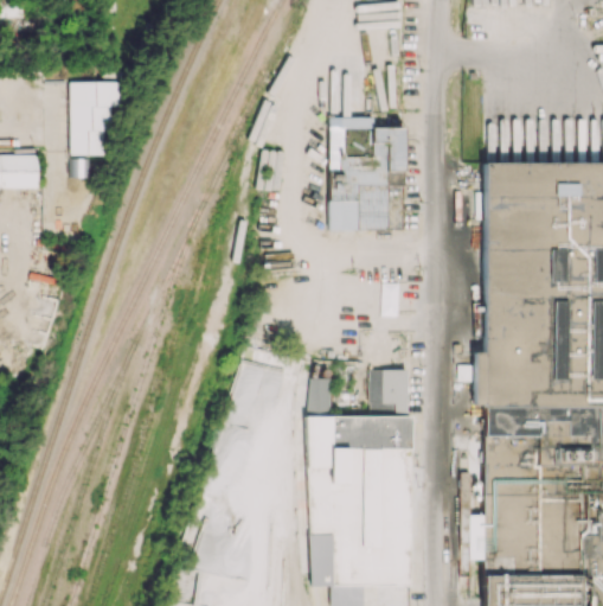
[(70,155),(103,155),(103,129),(110,129),(110,107),(120,107),(119,82),(69,83),(70,155)]
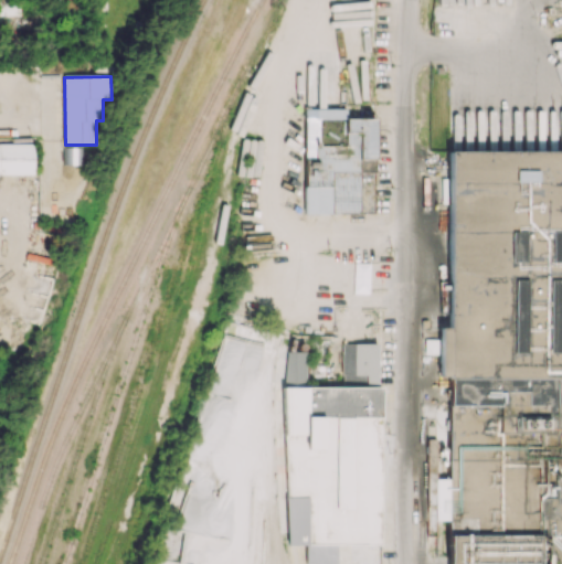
[(377,119),(349,119),(349,109),(307,109),(307,214),(377,214),(377,119)]
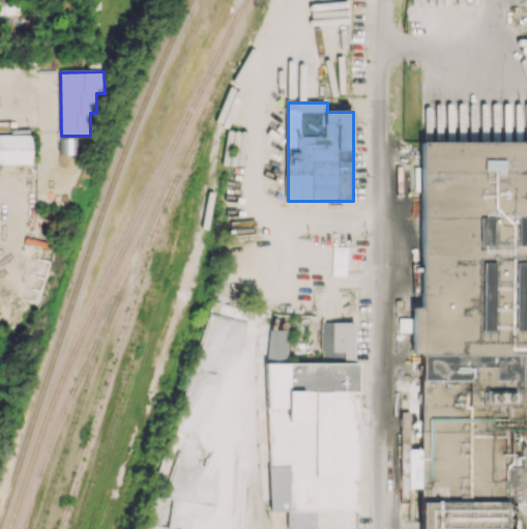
[(34,136),(0,135),(0,164),(34,165),(34,136)]
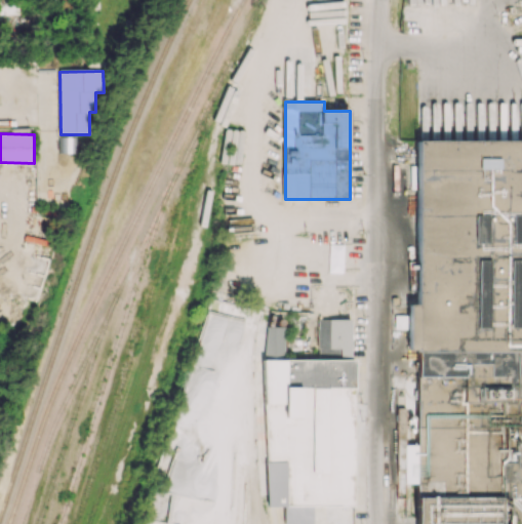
[(61,154),(77,154),(77,137),(61,137),(61,154)]
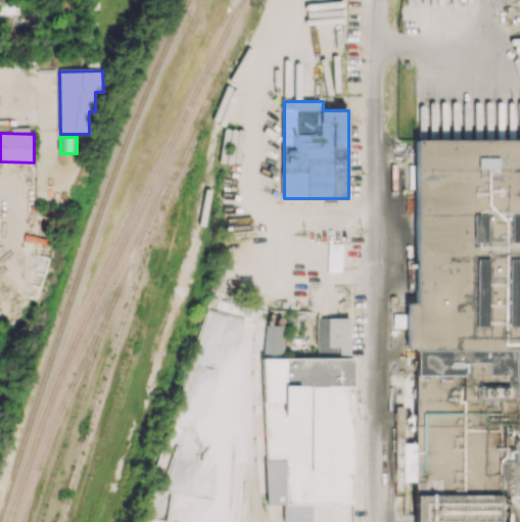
[(519,139),(416,140),(417,521),(519,521),(519,139)]
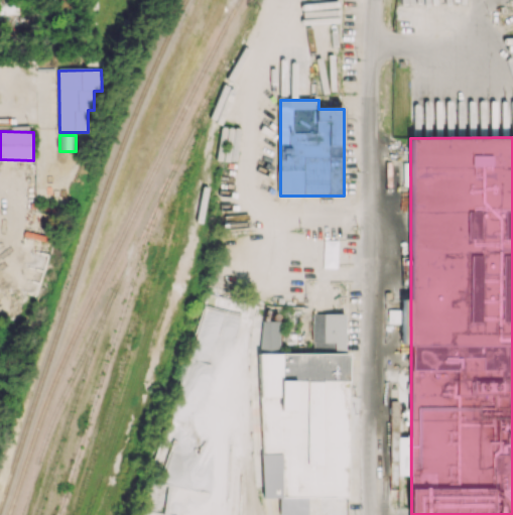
[(347,314),(315,313),(314,353),(347,353),(347,314)]
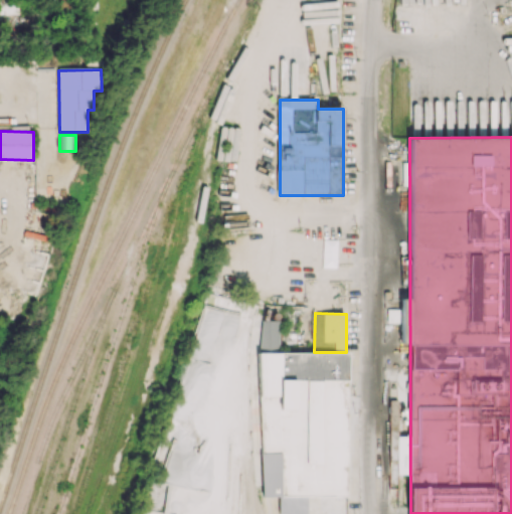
[(263,497),(282,497),(282,513),(310,513),(310,497),(351,496),(350,386),(324,386),(324,381),(350,381),(350,353),(282,353),(281,321),(262,321),(263,497)]
